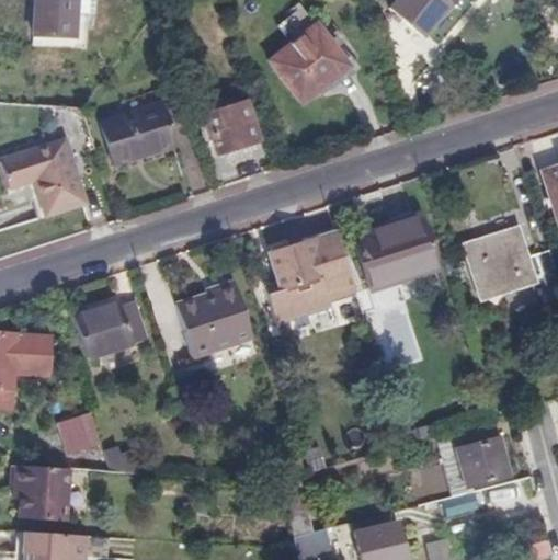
[(34,0),(32,35),(73,38),(76,0),(34,0)]
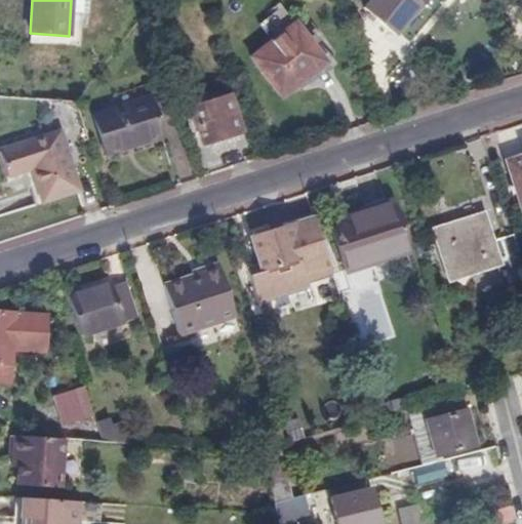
[(169,0),(175,10),(192,0),(169,0)]
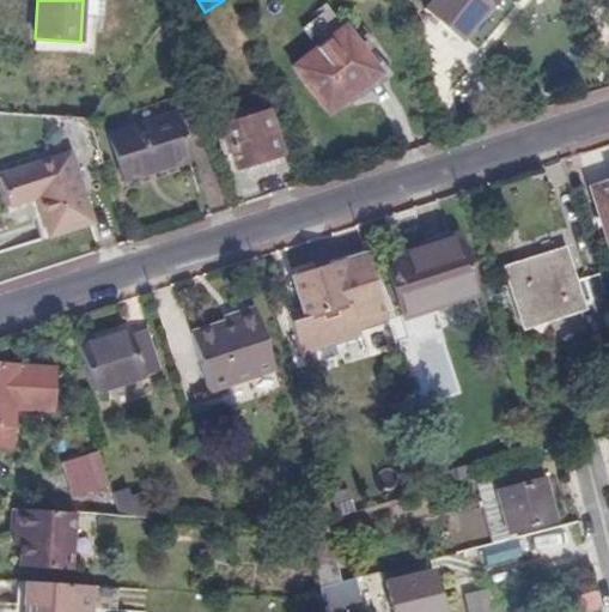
[(430,0),(427,4),(461,37),(494,0),(430,0)]
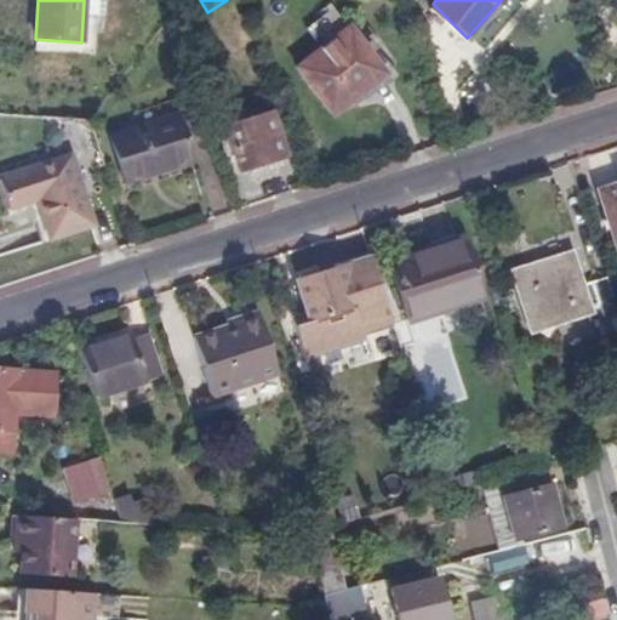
[(390,72),(353,22),(300,62),(337,112),(390,72)]
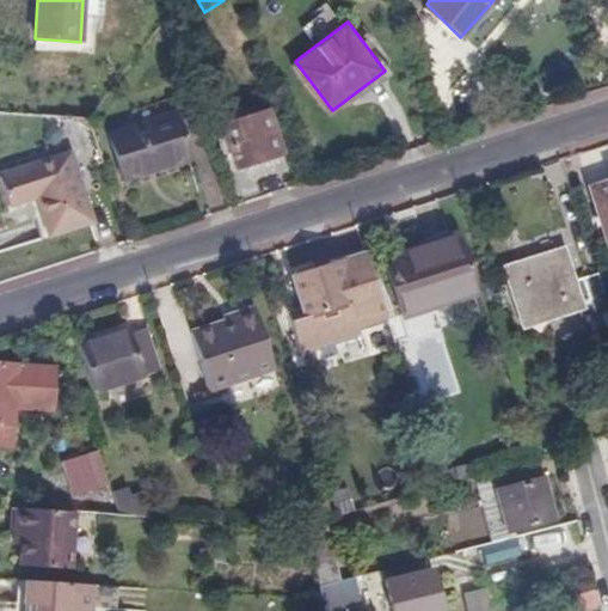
[(283,151),(270,109),(223,123),(237,165),(283,151)]
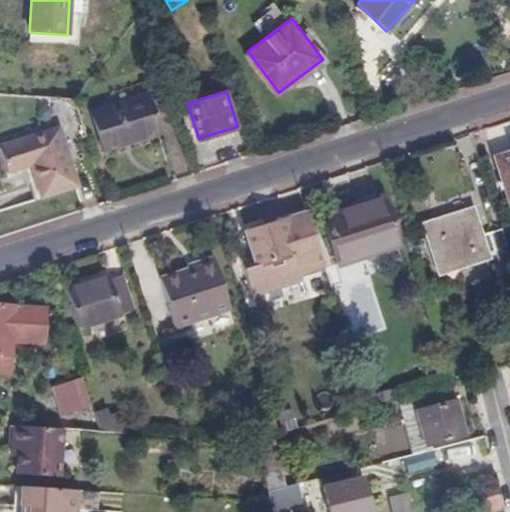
[(160,133),(147,95),(93,112),(105,150),(160,133)]
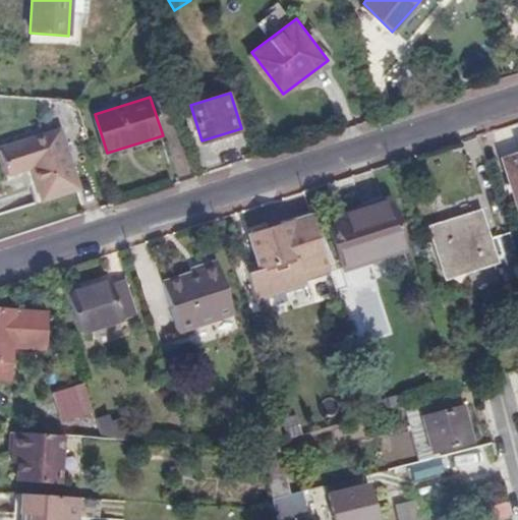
[(78,186),(58,126),(0,143),(0,152),(6,172),(31,165),(42,198),(78,186)]
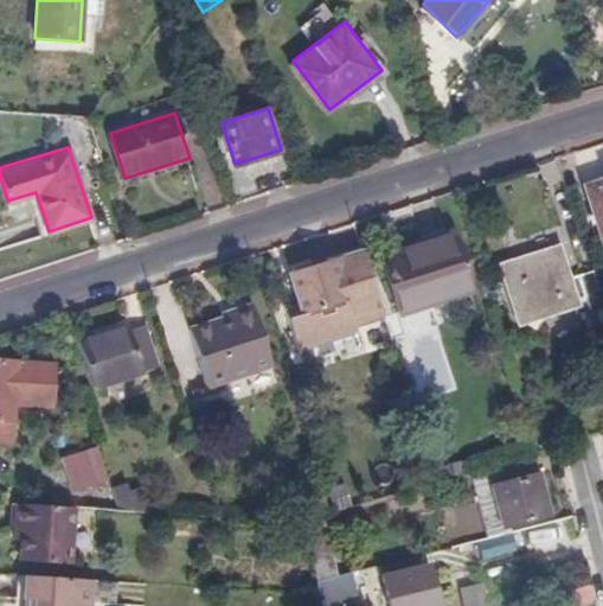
[(602,183),(585,190),(602,240),(602,183)]
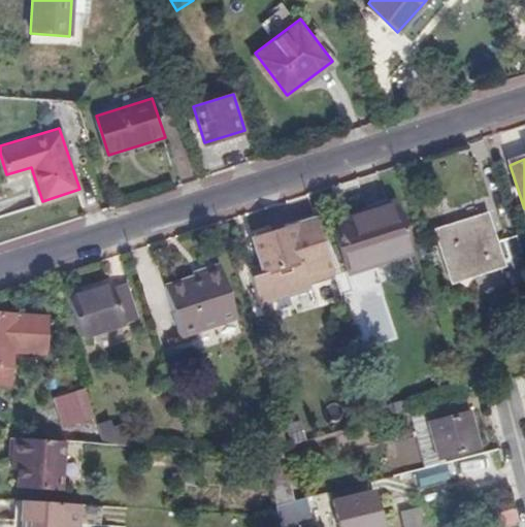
[(394,202),(329,225),(345,270),(409,249),(394,202)]
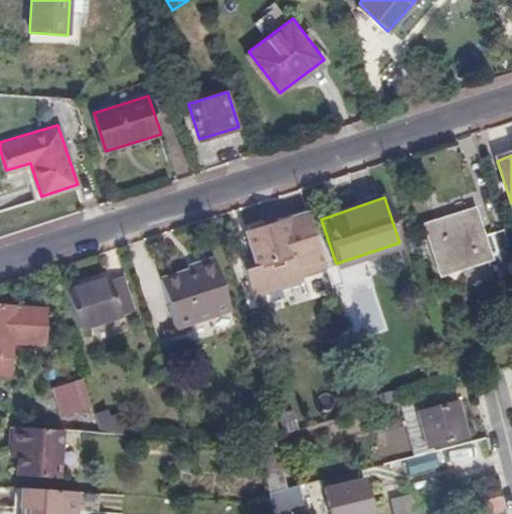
[(491,267),(511,261),(511,258),(504,235),(484,240),(473,214),(427,228),(441,274),(489,260),(491,267)]
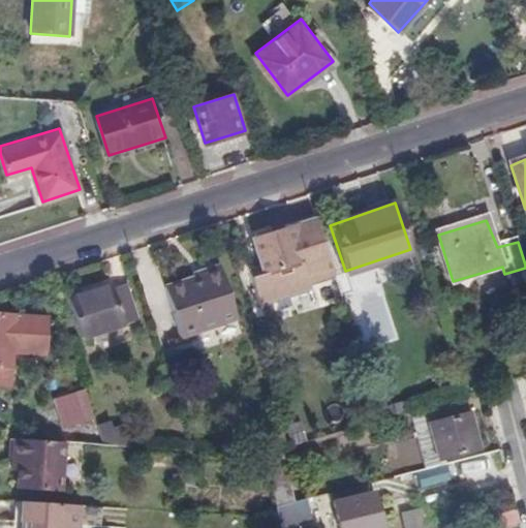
[(332,271),(316,222),(275,236),(270,230),(259,235),(254,241),(263,271),(251,275),(263,307),(312,291),(311,288),(308,278),(332,271)]
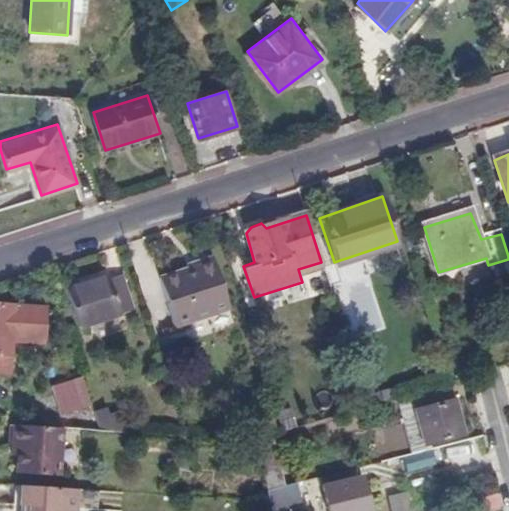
[(228,301),(214,258),(196,264),(197,268),(162,279),(175,323),(215,311),(214,306),(228,301)]
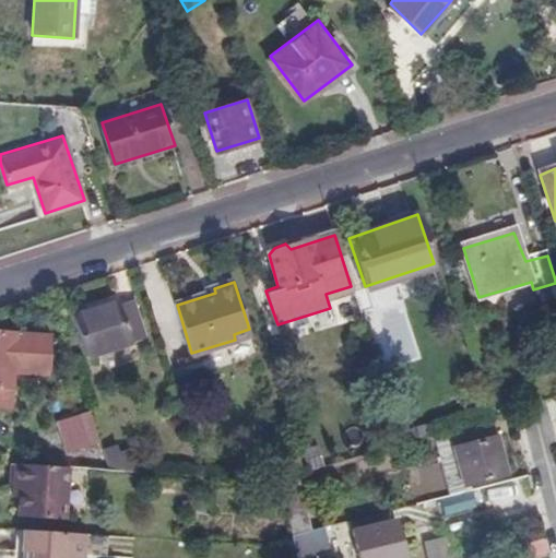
[(326,294),(329,305),(355,298),(351,286),(326,294)]
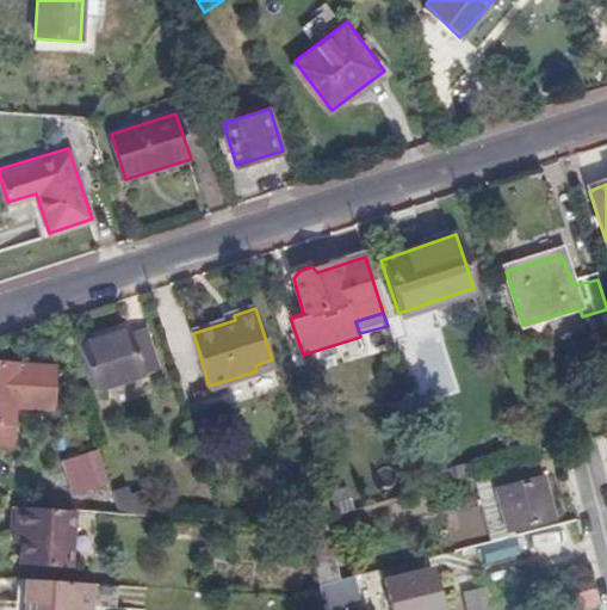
[(129,331),(81,346),(97,392),(159,371),(147,333),(131,337),(129,331)]
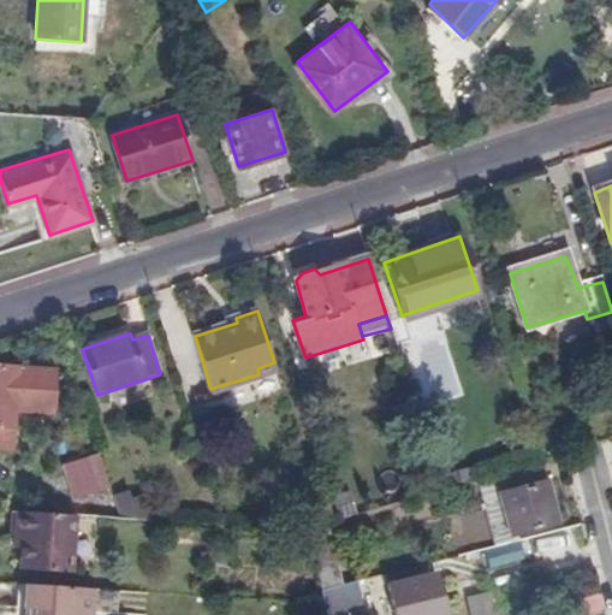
[(59,376),(0,371),(0,451),(16,453),(19,414),(57,417),(59,376)]
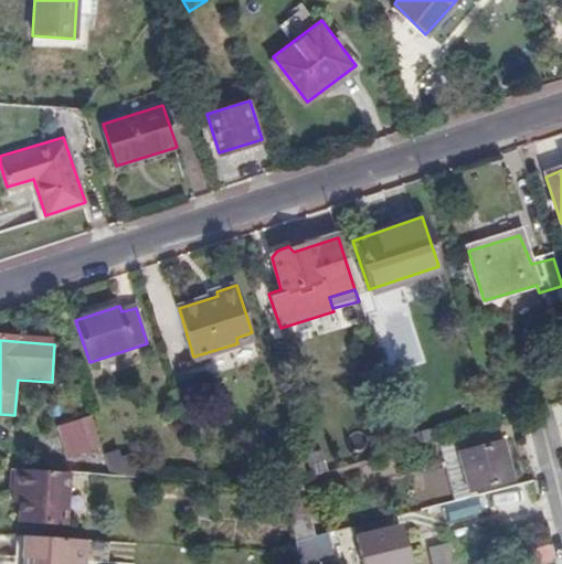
[(104,449),(93,418),(61,429),(72,460),(104,449)]
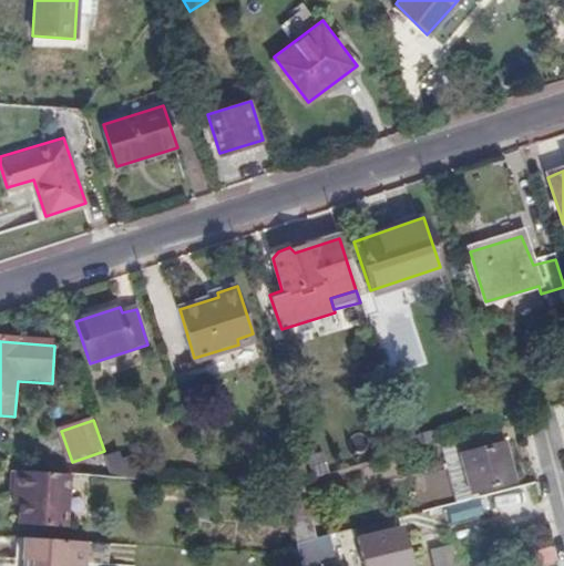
[(515,479),(501,422),(457,435),(472,490),(515,479)]
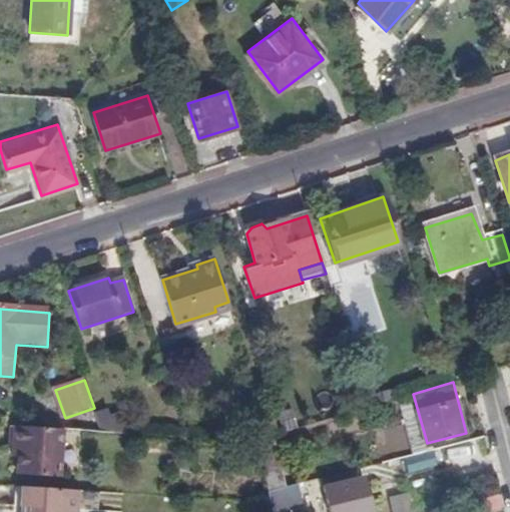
[(109,415),(115,432),(129,433),(121,411),(109,415)]
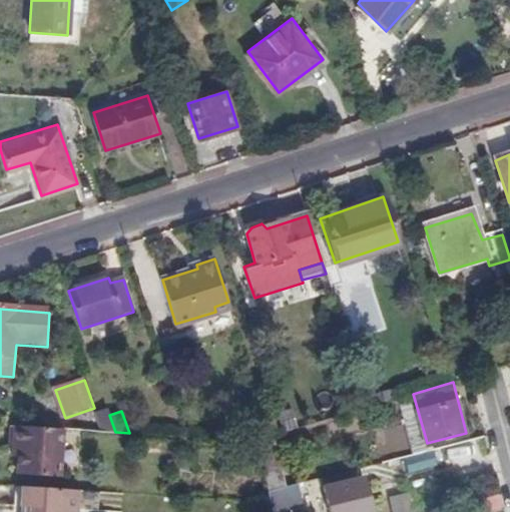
[(96,415),(101,431),(115,432),(109,415),(108,412),(96,415)]
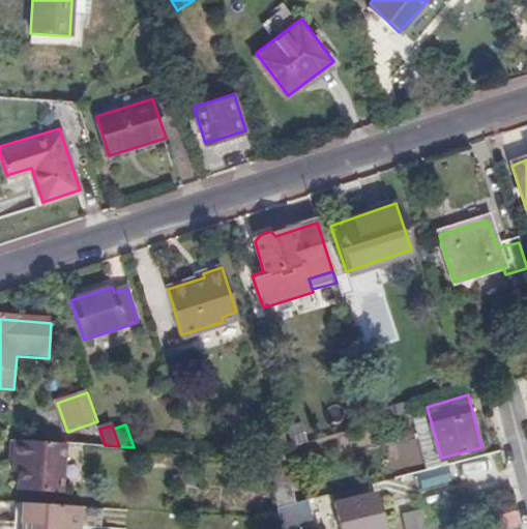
[(64,443),(16,440),(15,462),(20,462),(20,471),(20,489),(62,492),(64,443)]
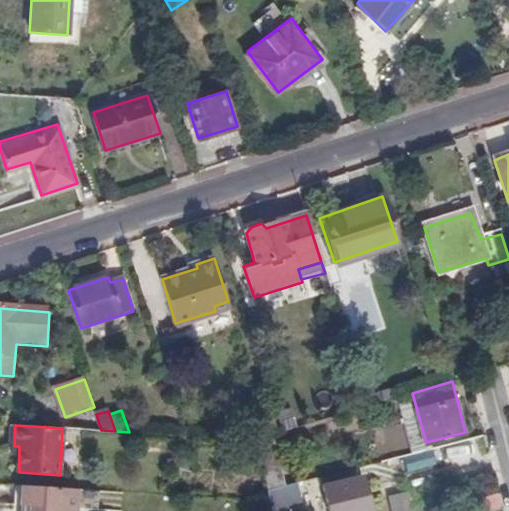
[(264,491),(282,487),(267,435),(251,440),(264,491)]
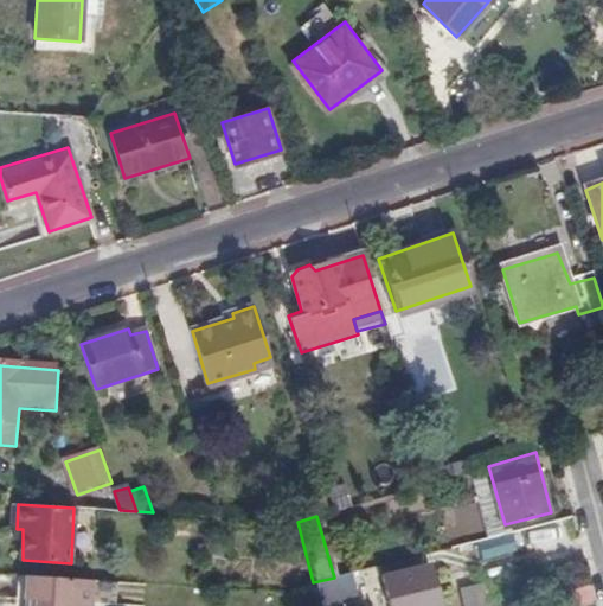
[(538,546),(571,538),(568,523),(534,530),(538,546)]
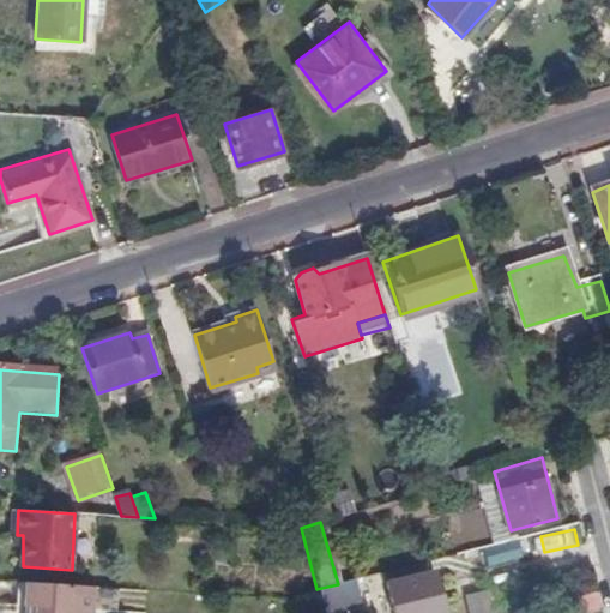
[(447,612),(436,572),(390,584),(397,612),(447,612)]
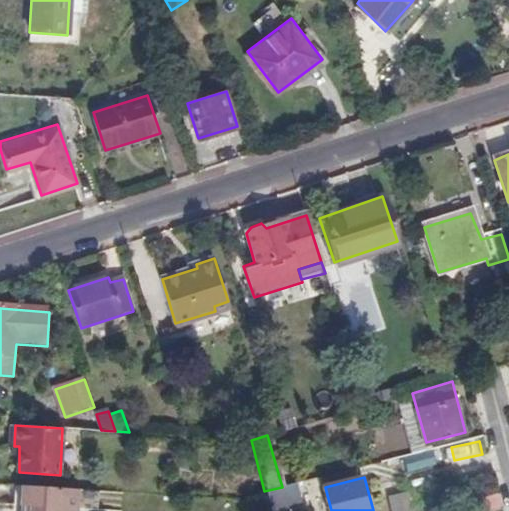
[(434,510),(472,501),(478,500),(474,484),(423,498),(426,510),(434,510)]
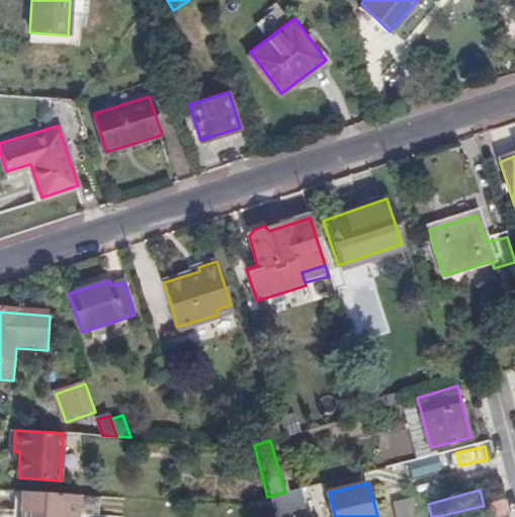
[(75,516),(77,494),(22,491),(20,510),(30,511),(29,516),(75,516)]
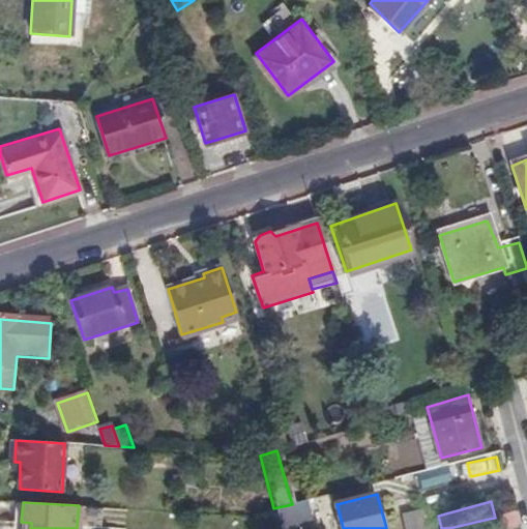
[(290,522),(312,517),(309,503),(286,509),(290,522)]
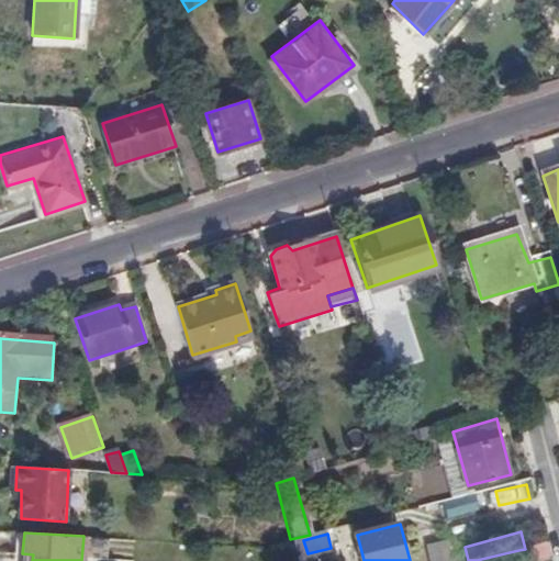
[(462,560),(457,539),(428,547),(432,560),(462,560)]
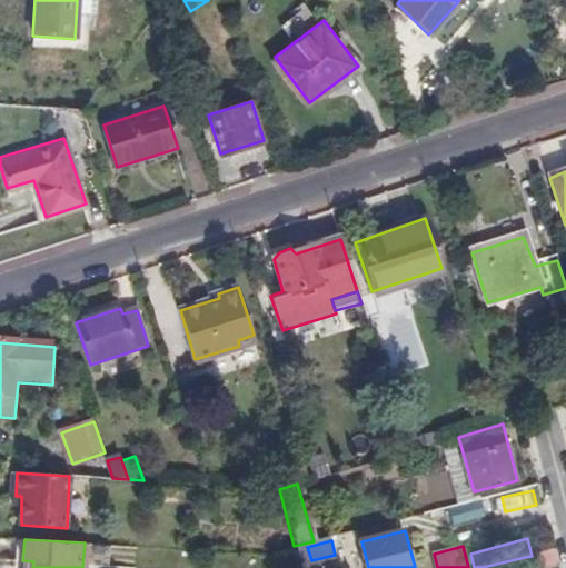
[(527,567),(546,567),(559,565),(556,549),(532,556),(525,557),(527,567)]
